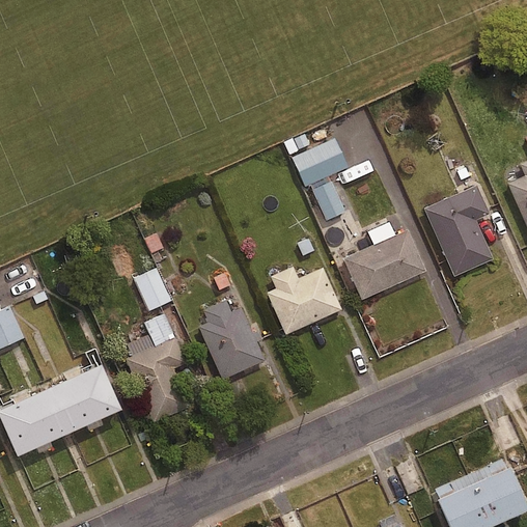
[(349,167),(336,139),(311,149),(305,135),(286,143),(306,186),(310,184),(326,220),(345,212),(330,175),(349,167)]
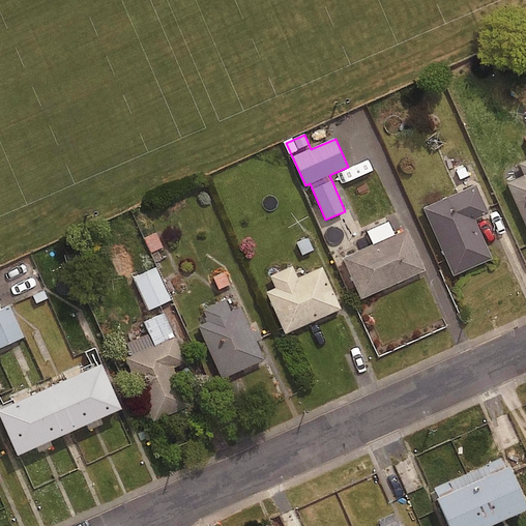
[(525,161),(520,164),(525,174),(507,181),(525,224),(525,161)]
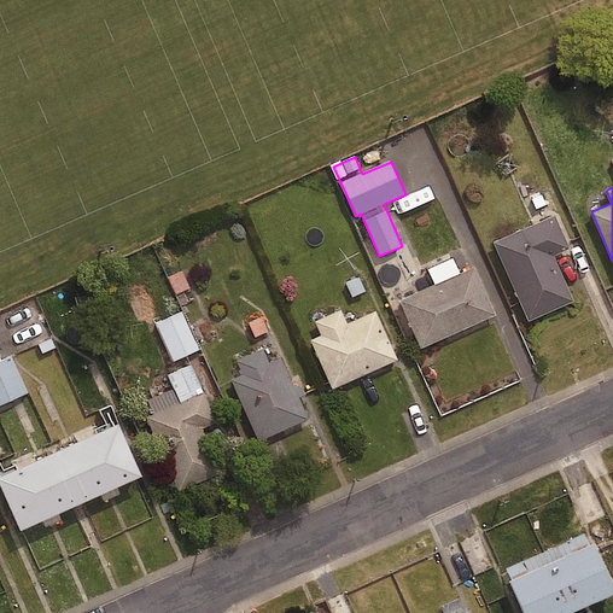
[(568,249),(554,216),(495,241),(529,320),(573,302),(553,256),(568,249)]
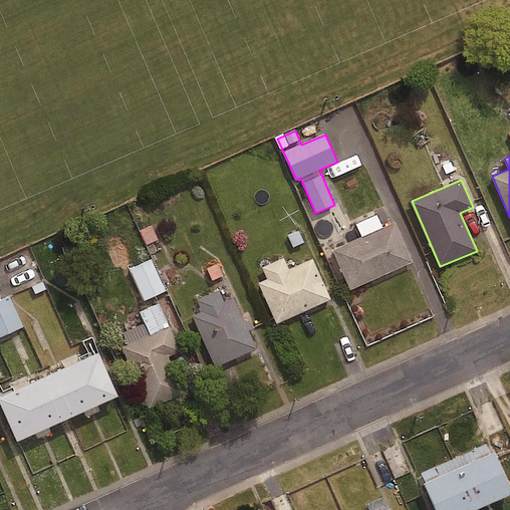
[(383,228),(377,216),(357,225),(362,237),(333,249),(349,288),(412,262),(395,223),(383,228)]
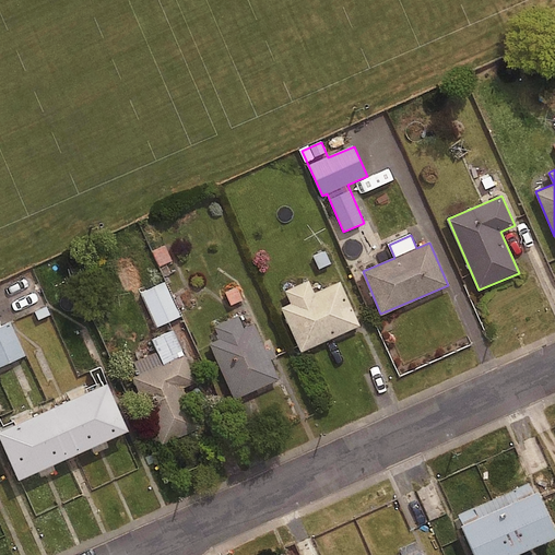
[(323,284),(319,275),(288,290),(294,303),(281,308),(299,353),(359,327),(338,278),(323,284)]
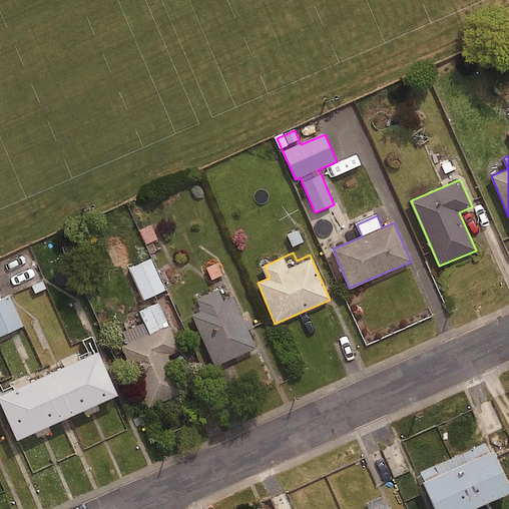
[(166,290),(152,259),(130,270),(144,300),(166,290)]
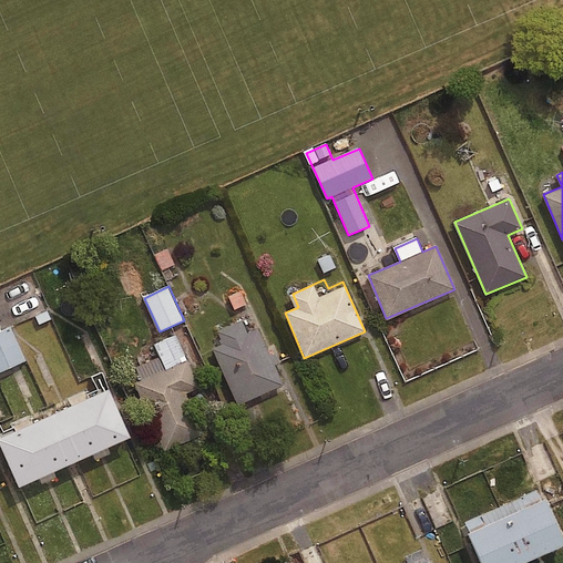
[(284,384),(254,317),(219,333),(224,343),(212,348),(236,405),(284,384)]
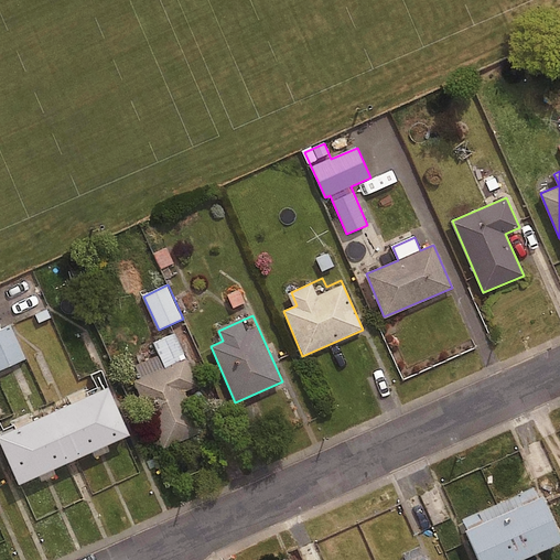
[(0,370),(25,358),(10,326),(0,331),(0,370)]
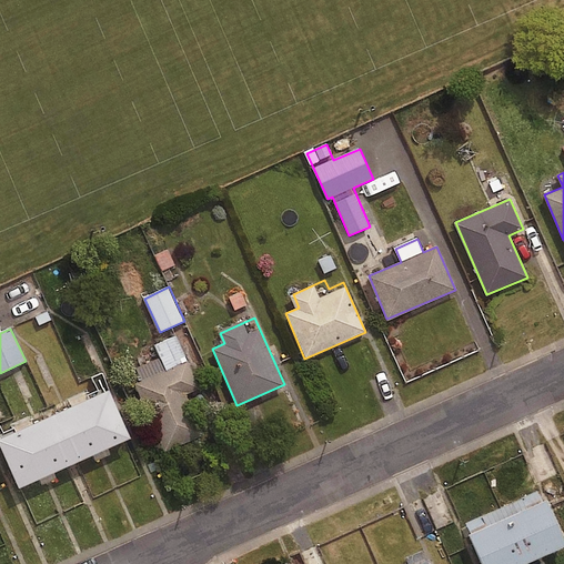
[(202,390),(179,333),(155,343),(161,359),(132,371),(164,450),(203,434),(188,395),(202,390)]
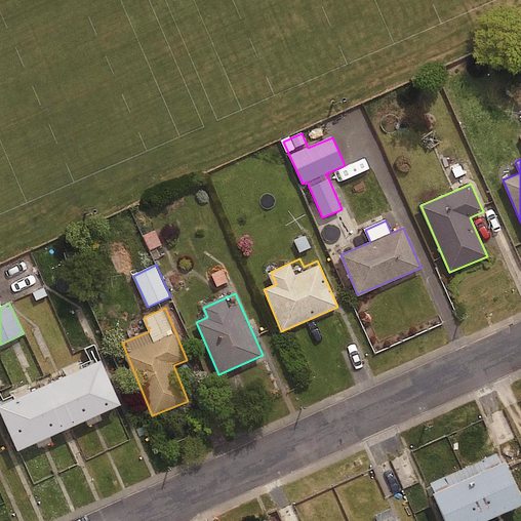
[(53,443),(50,436),(84,421),(88,428),(105,421),(101,413),(117,406),(94,356),(0,398),(0,418),(14,451),(35,443),(38,450),(53,443)]
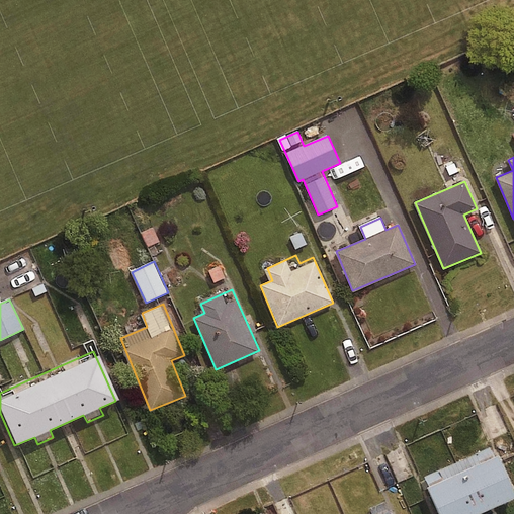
[(500,513),(513,507),(510,501),(513,500),(513,494),(493,446),(422,478),(437,513),(500,513)]
